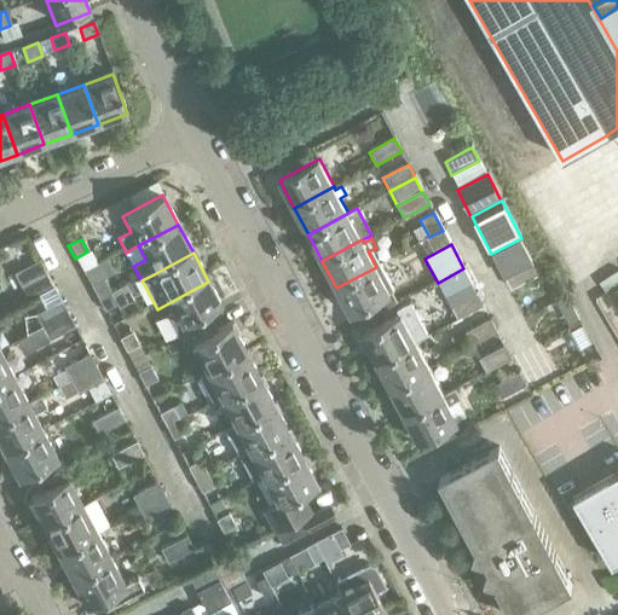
[(46,274),(39,261),(13,274),(19,288),(46,274)]
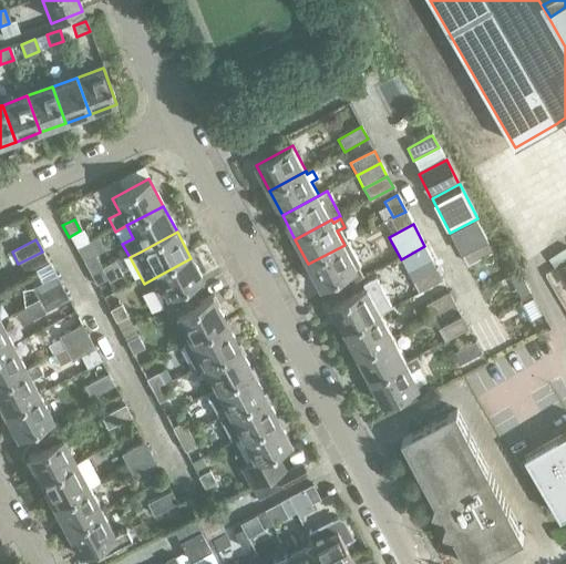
[(486,242),(462,255),(467,266),(492,254),(492,253),(486,243),(486,242)]
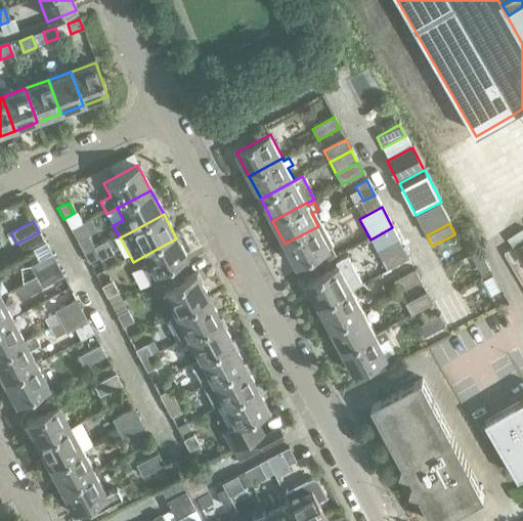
[(297,267),(331,250),(318,226),(285,244),(297,267)]
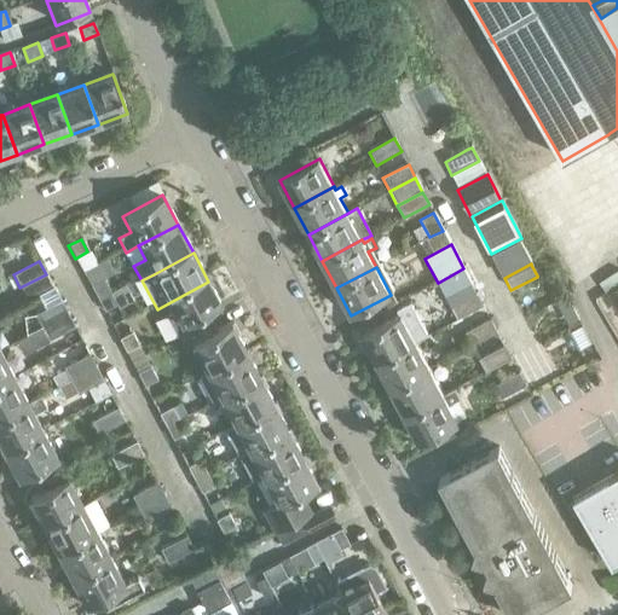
[(90,286),(97,299),(109,293),(103,279),(90,286)]
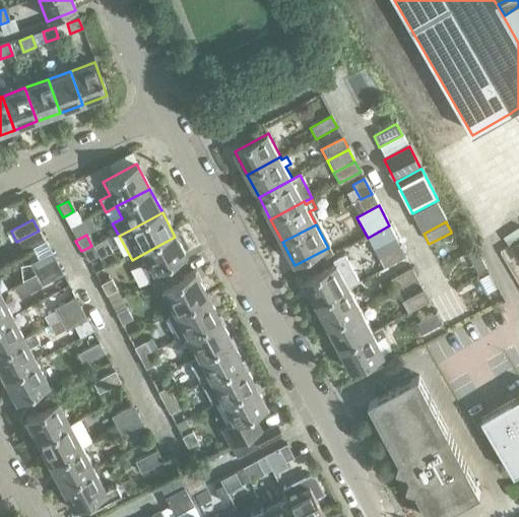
[(175,237),(141,255),(145,262),(139,265),(148,282),(174,269),(171,263),(185,255),(175,237)]
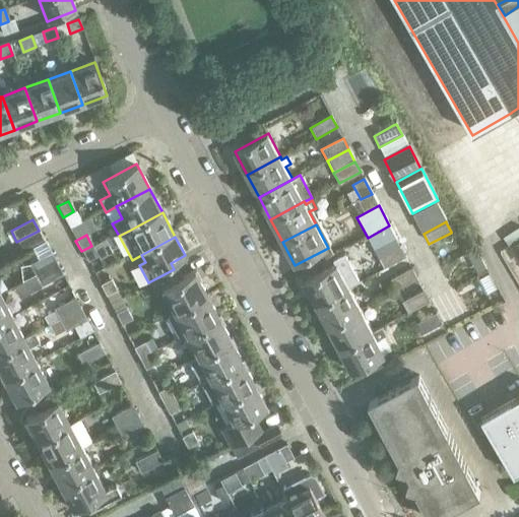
[(518,242),(508,250),(518,267),(518,266),(518,242)]
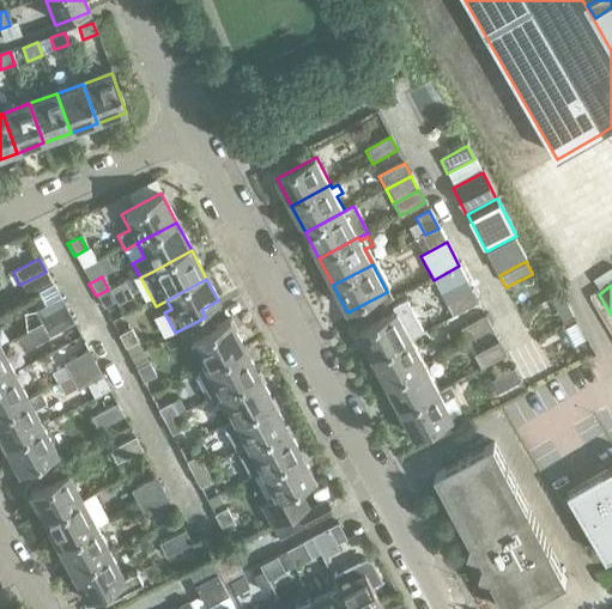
[(103,309),(115,303),(108,290),(96,296),(103,309)]
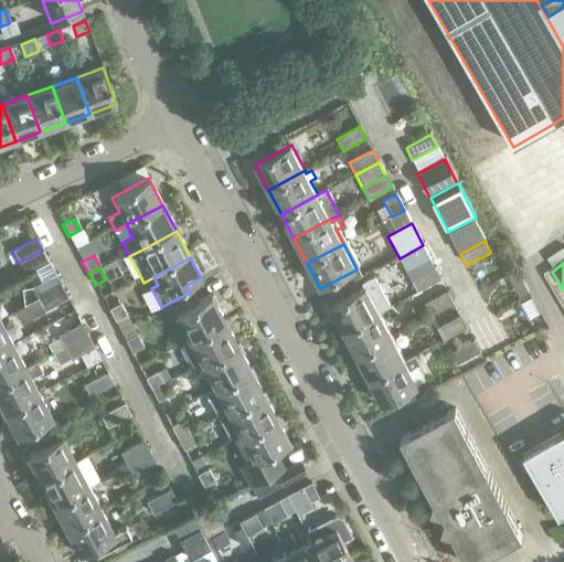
[(435,268),(412,281),(418,293),(442,279),(435,268)]
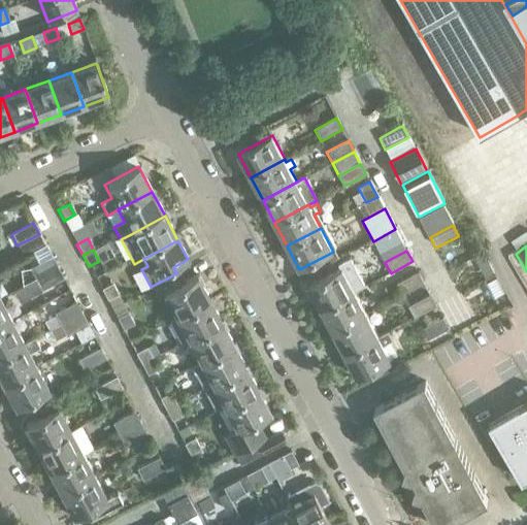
[(58,269),(52,258),(29,269),(35,281),(58,269)]
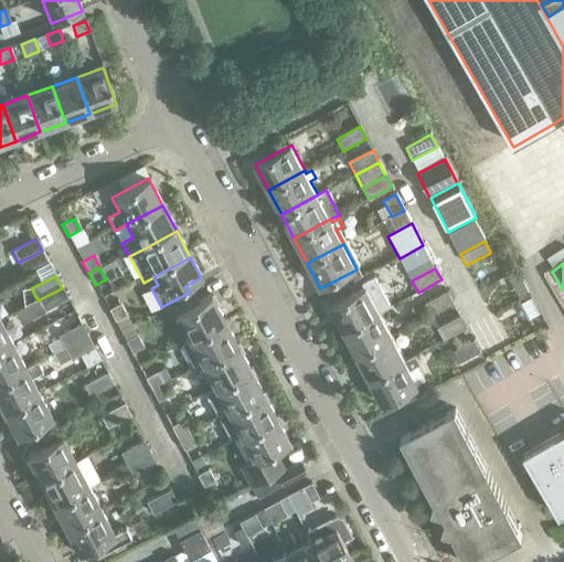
[(330,306),(343,331),(380,311),(391,306),(374,277),(362,284),(364,288),(330,306)]
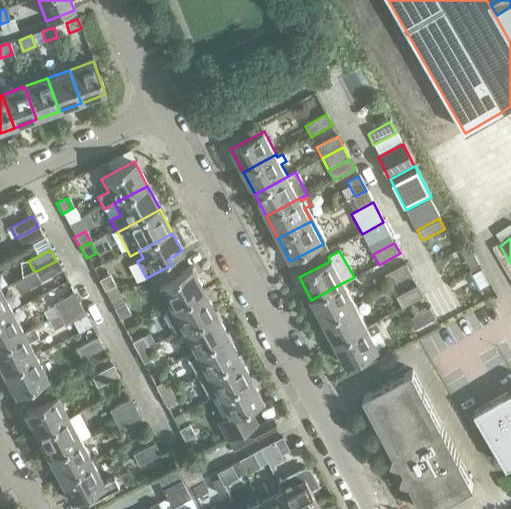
[(56,261),(34,272),(35,273),(35,274),(40,283),(61,271),(56,261)]
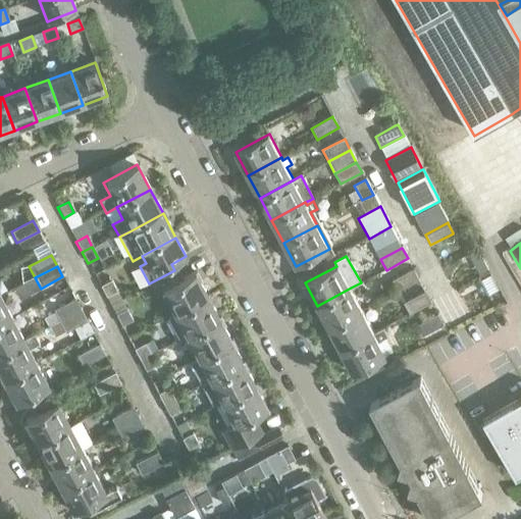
[(420,281),(414,269),(392,281),(398,293),(420,281)]
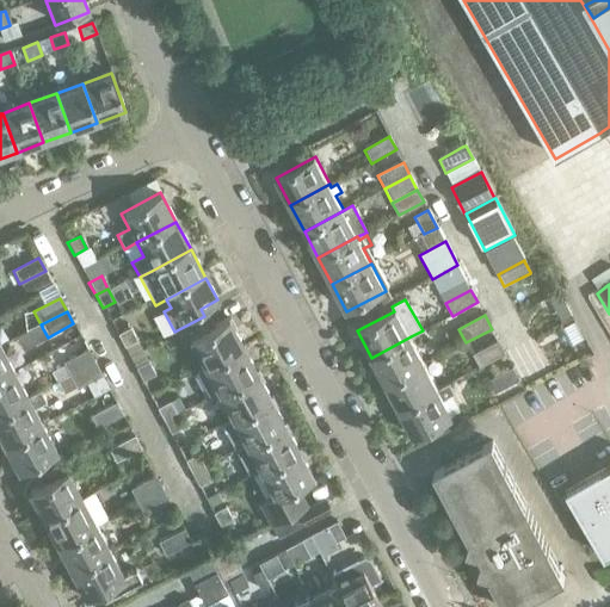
[(204,316),(174,332),(182,346),(190,342),(197,357),(236,335),(228,320),(211,328),(204,316)]
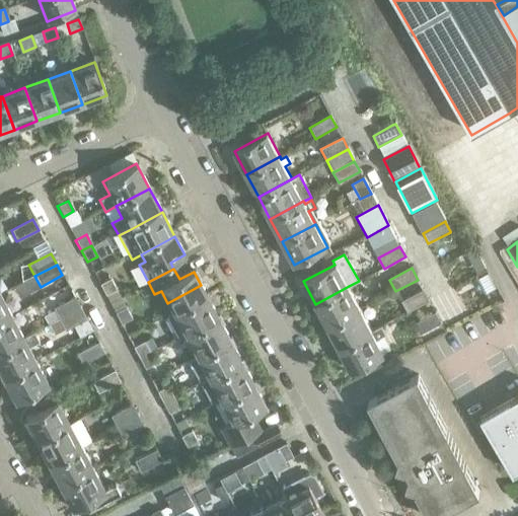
[(35,277),(14,288),(19,299),(42,288),(41,287),(35,278),(35,277)]
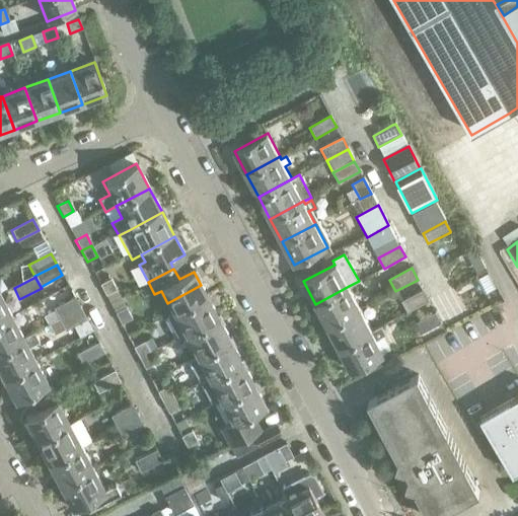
[(99,285),(105,296),(116,290),(111,280),(99,285)]
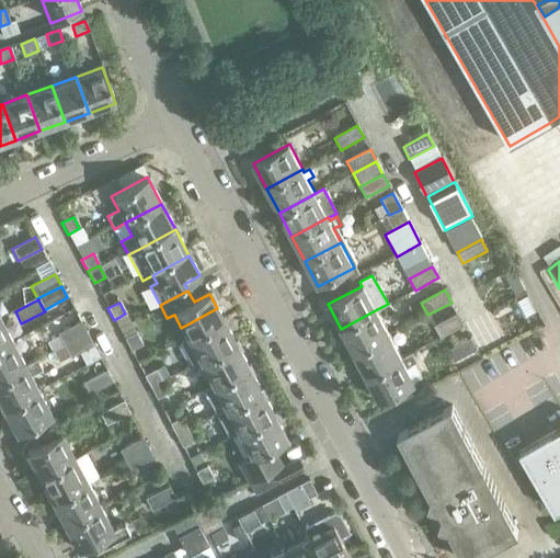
[(217,308),(181,328),(174,331),(189,357),(194,354),(231,334),(217,308)]
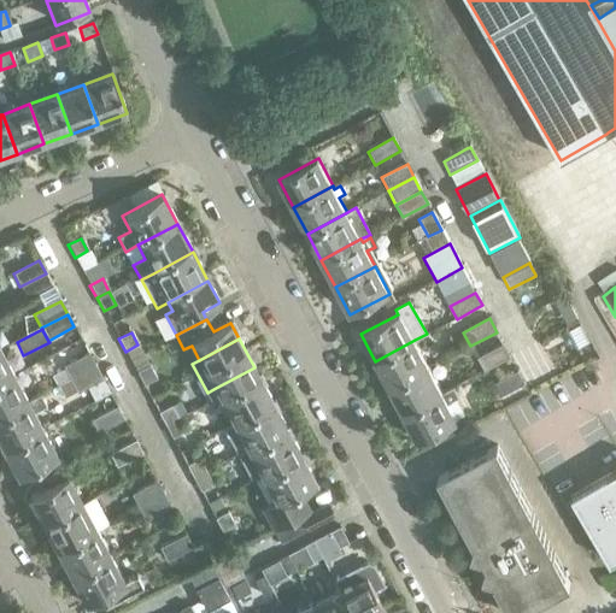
[(375,361),(389,388),(429,367),(415,340),(375,361)]
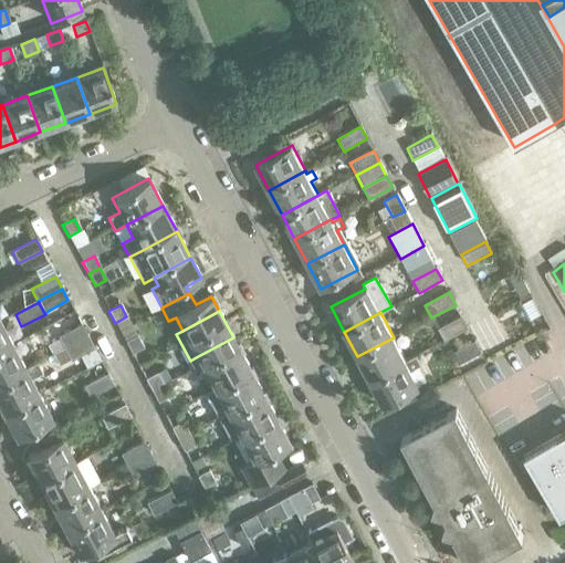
[(468,329),(461,316),(438,330),(445,342),(468,329)]
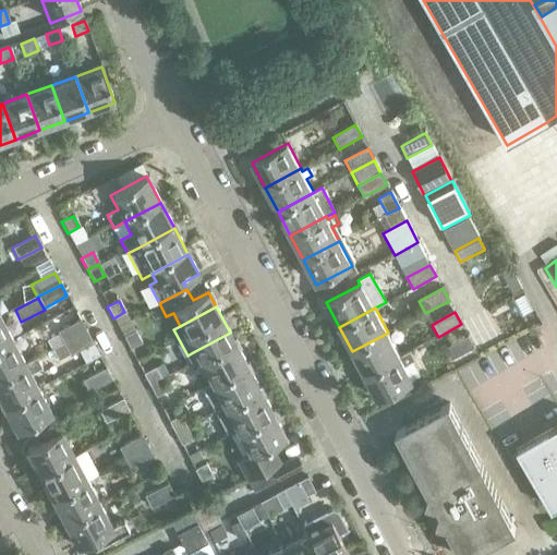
[(0,346),(12,340),(0,318),(0,346)]
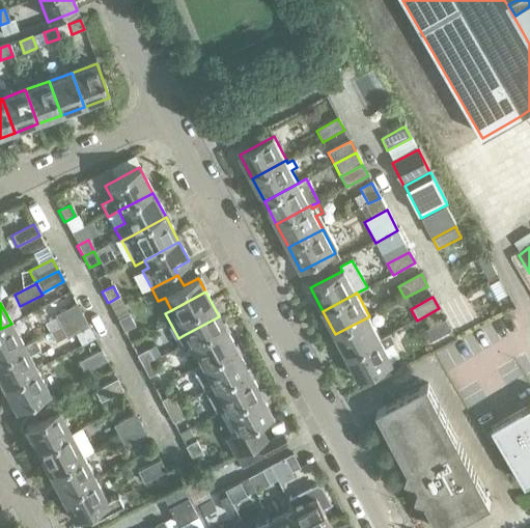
[(82,315),(76,305),(54,316),(59,328),(82,315)]
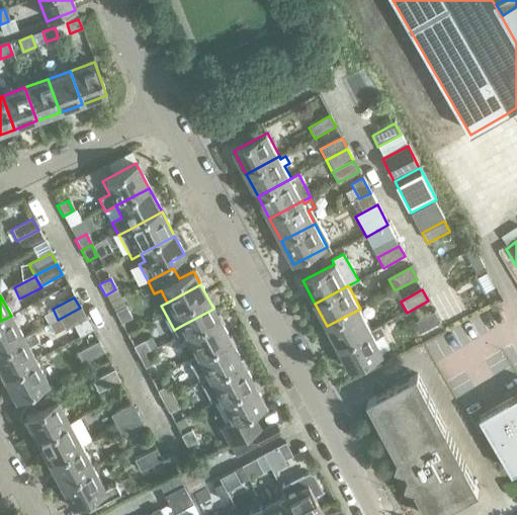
[(80,308),(58,320),(64,330),(86,319),(80,308)]
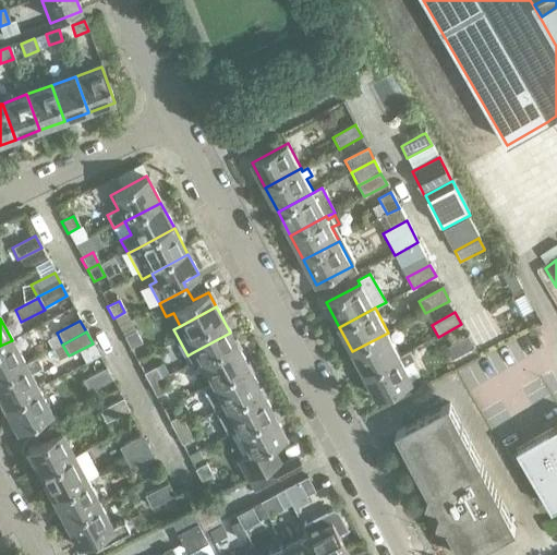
[(135,332),(123,337),(130,349),(141,344),(135,332)]
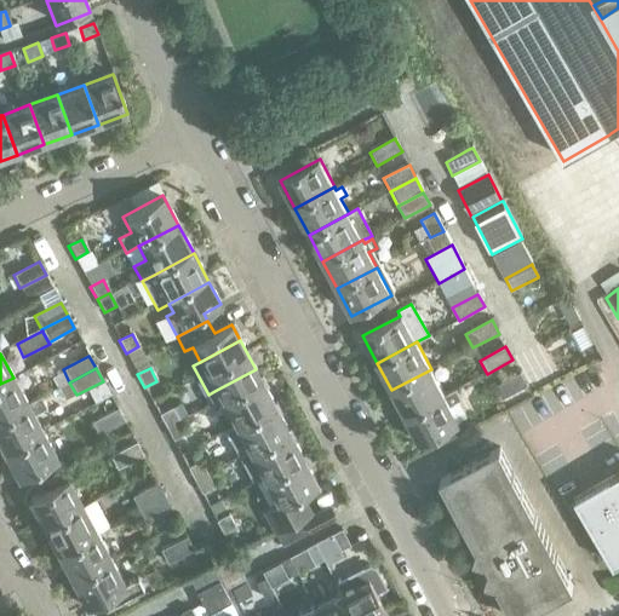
[(230,420),(270,398),(256,369),(215,391),(230,420)]
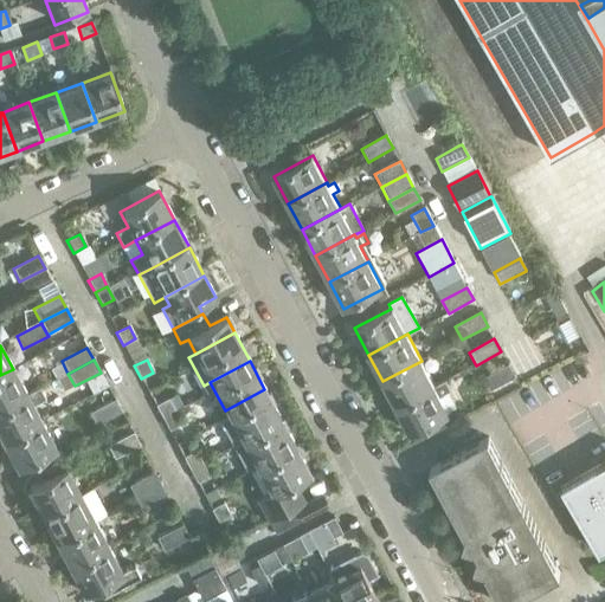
[(383,381),(396,408),(436,387),(422,361),(383,381)]
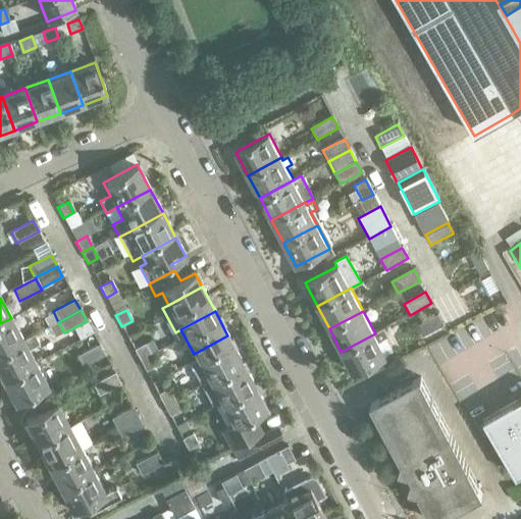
[(483,421),(516,477),(520,474),(520,359),(498,318),(497,319),(492,314),(479,322),(482,327),(445,349),(481,413),(514,394),(518,401),(483,421)]
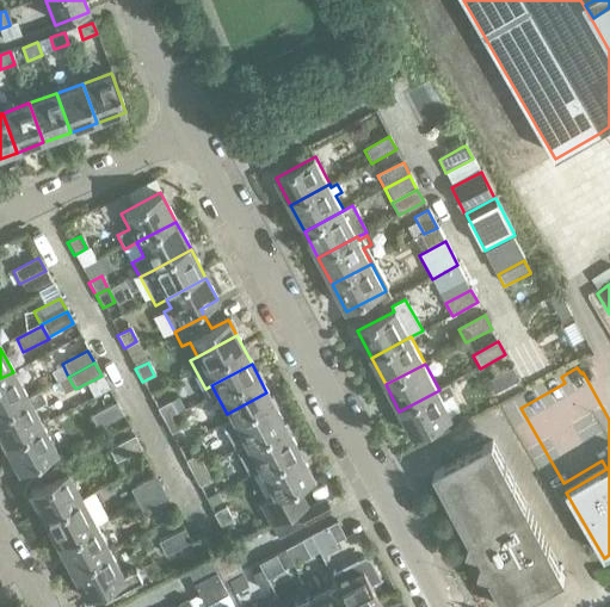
[(519,382),(512,369),(487,382),(494,395),(519,382)]
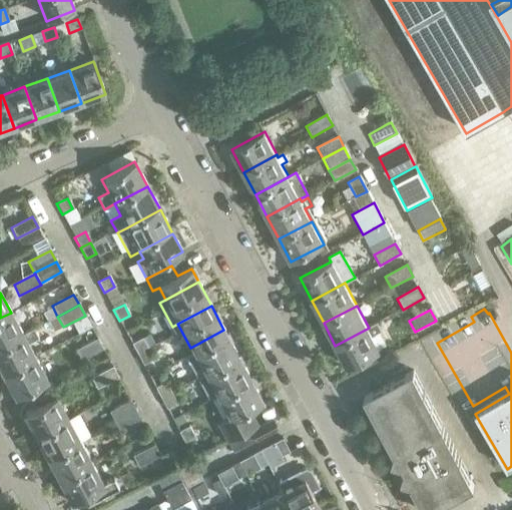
[(11,313),(0,318),(0,347),(23,335),(11,313)]
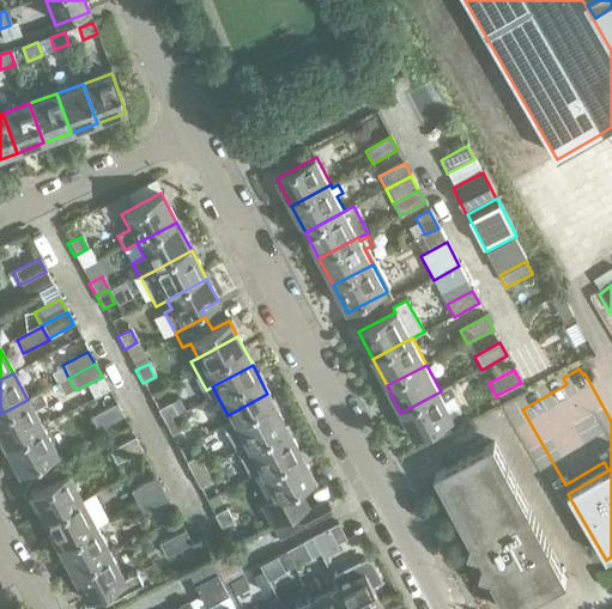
[(416,440),(455,419),(446,401),(455,396),(450,385),(441,391),(400,413),(416,440)]
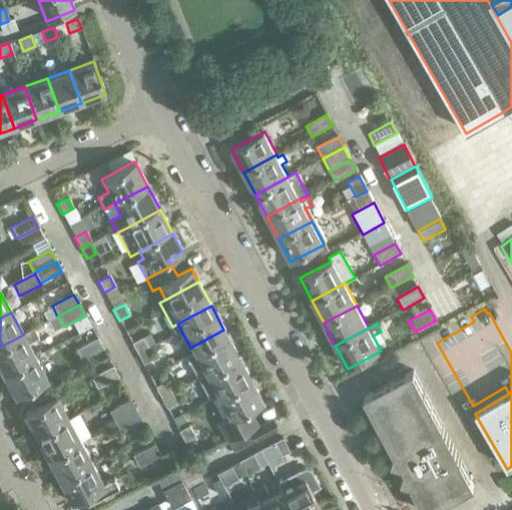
[(0,370),(2,375),(35,357),(28,344),(38,339),(33,330),(23,335),(0,347),(0,370)]
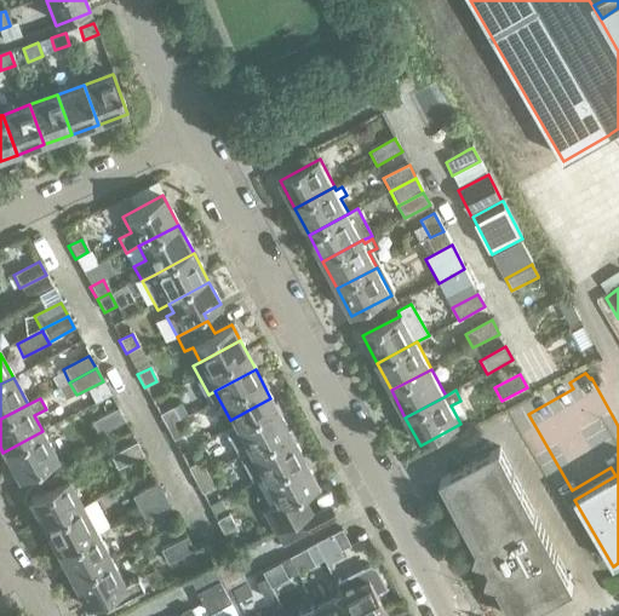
[(236,454),(286,427),(270,398),(230,420),(221,425),(236,454)]
